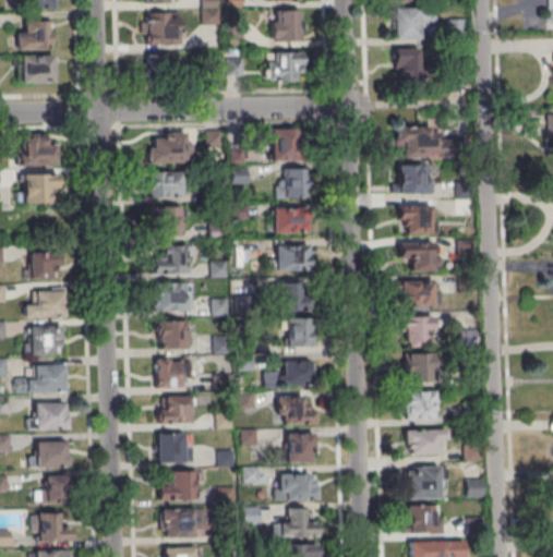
[(440,27),(439,9),(397,9),(397,39),(428,39),(428,27),(440,27)]
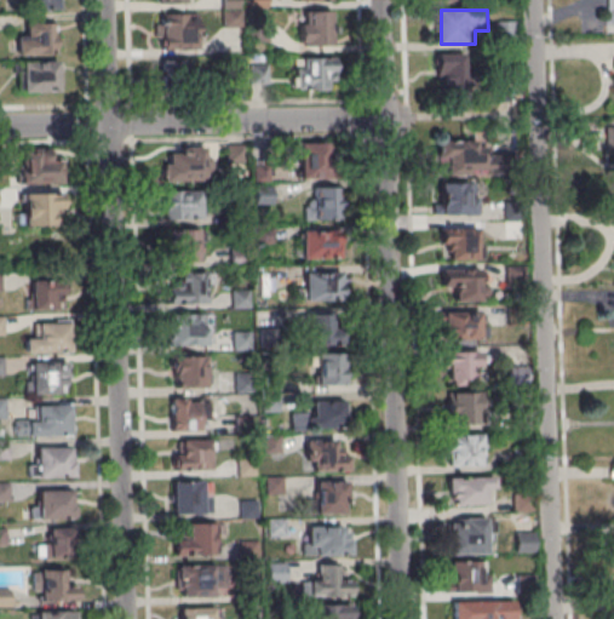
[(337,12),(305,12),(305,46),(337,46),(337,12)]
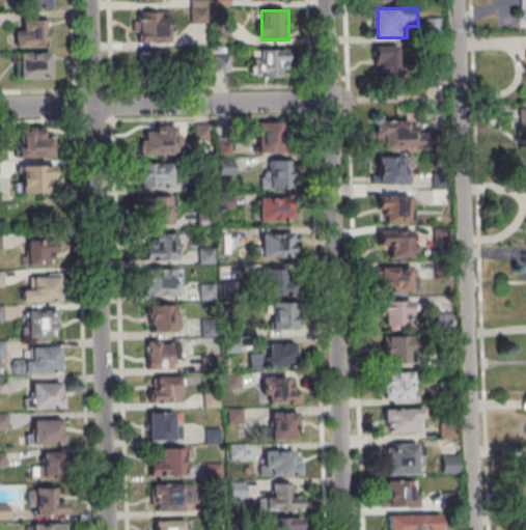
[(143,43),(174,43),(174,12),(143,12),(143,43)]
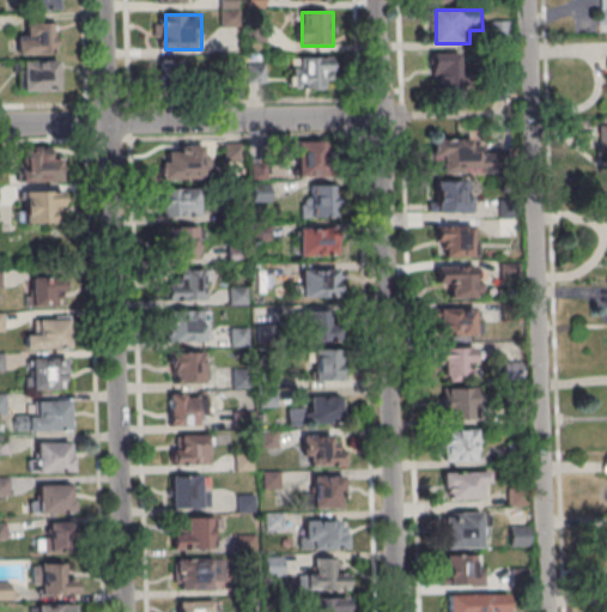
[(61,54),(61,23),(24,23),(24,54),(61,54)]
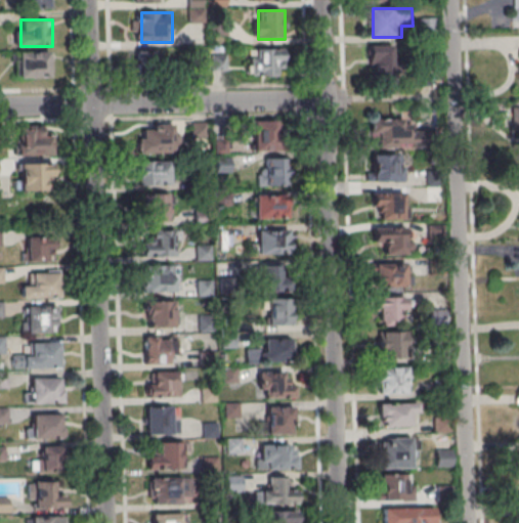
[(404,81),(404,46),(375,46),(375,81),(404,81)]
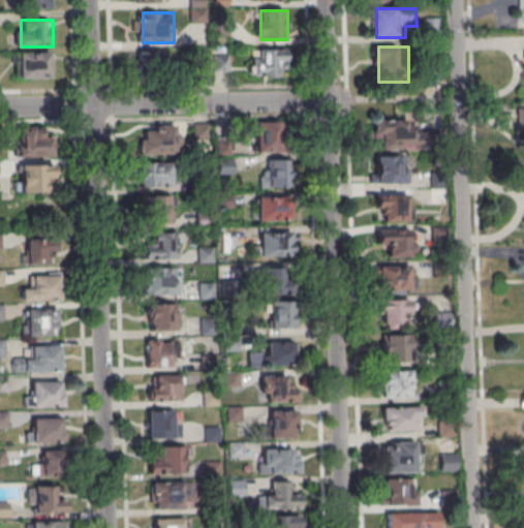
[(256,50),(256,76),(287,76),(287,50),(256,50)]
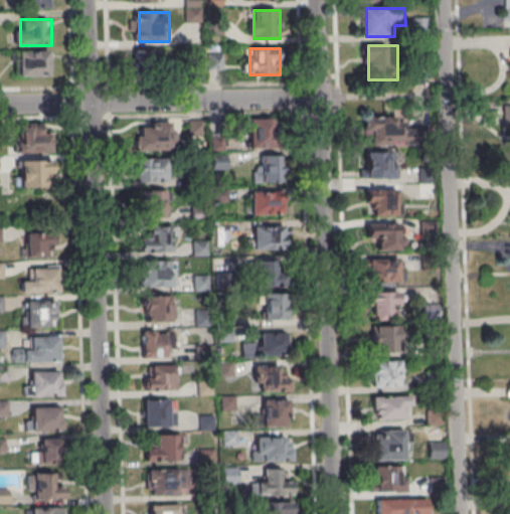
[(23,51),(23,76),(53,76),(53,51),(23,51)]
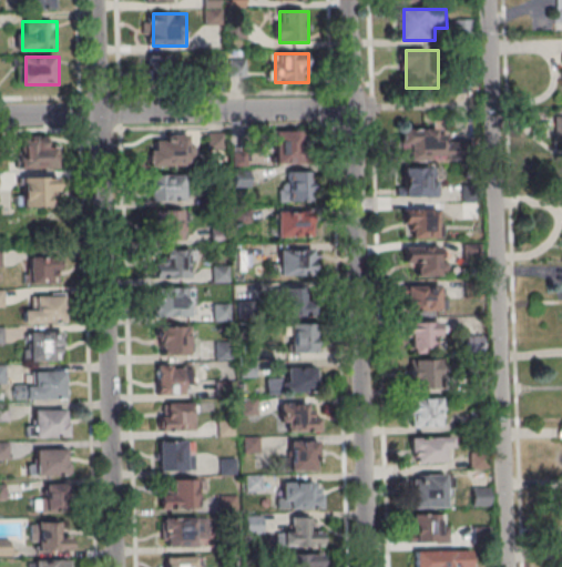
[(149,87),(183,88),(183,59),(150,58),(149,87)]
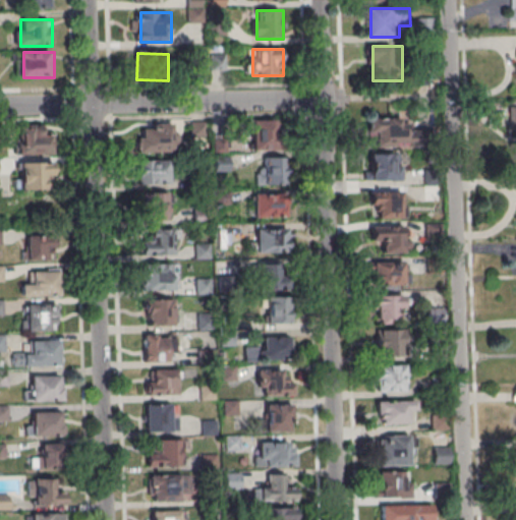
[(230,70),(230,55),(216,55),(216,70),(230,70)]
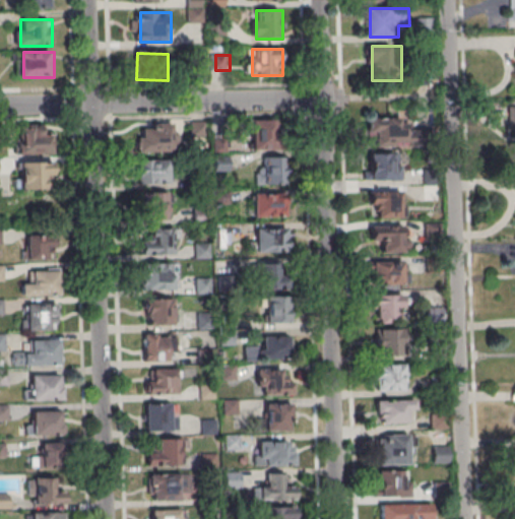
[(373,147),(405,146),(404,118),(373,119),(373,147)]
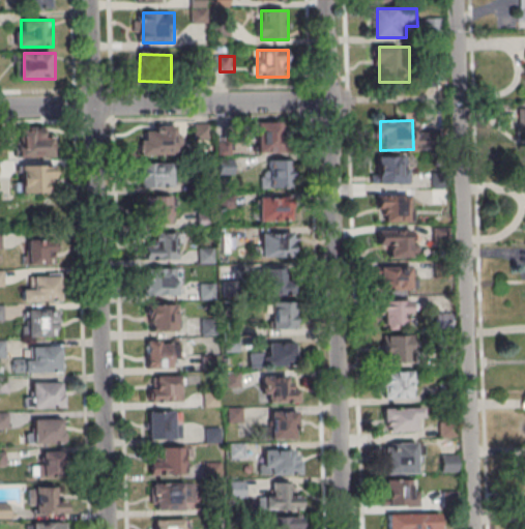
[(261,122),(261,151),(293,151),(293,122),(261,122)]
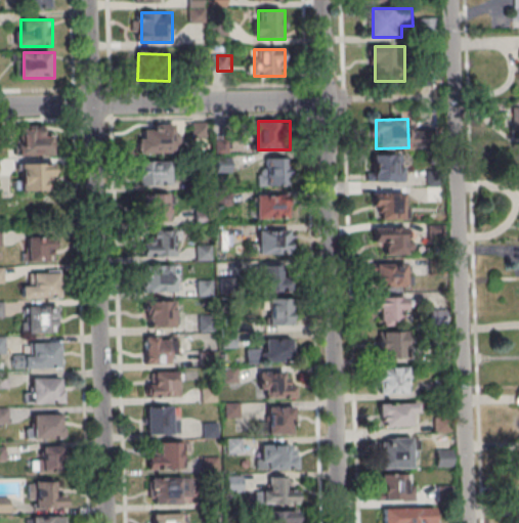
[(178,155),(178,127),(143,127),(143,155),(178,155)]
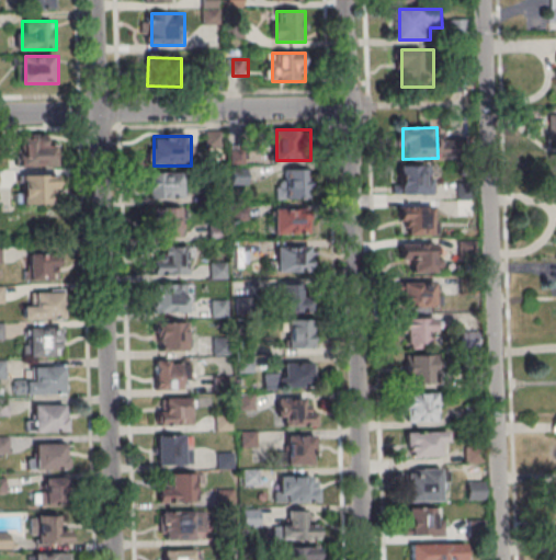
[(25,168),(59,168),(59,144),(25,144),(25,168)]
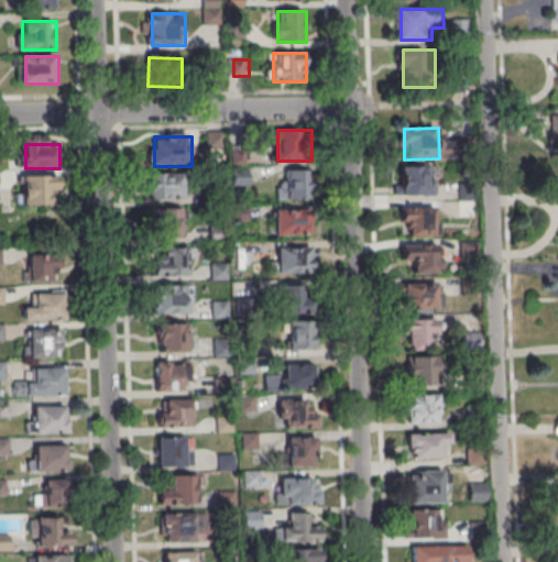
[(405,196),(437,196),(437,167),(405,167),(405,196)]
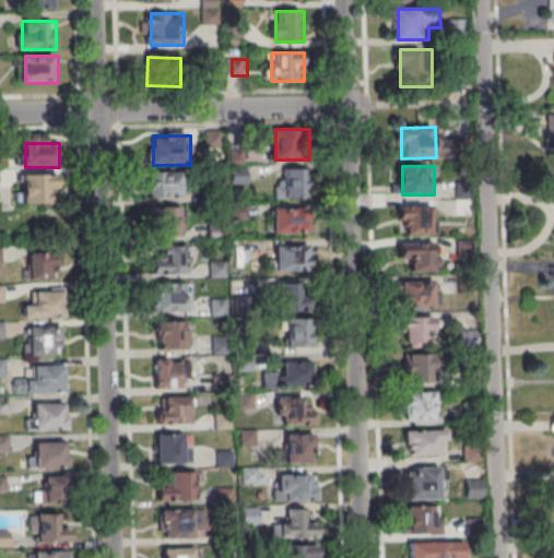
[(281,199),(313,199),(313,170),(281,170),(281,199)]
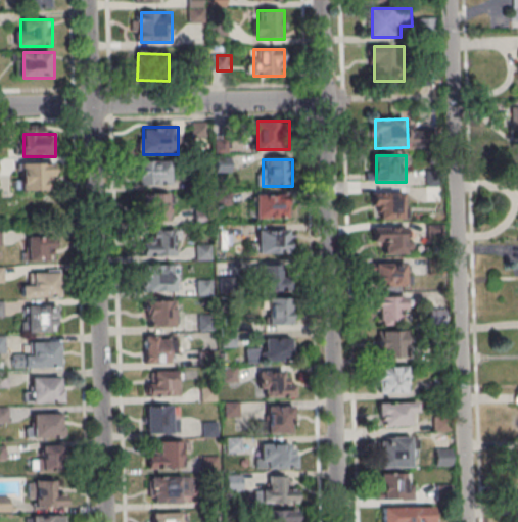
[(175,185),(175,161),(142,161),(142,185),(175,185)]
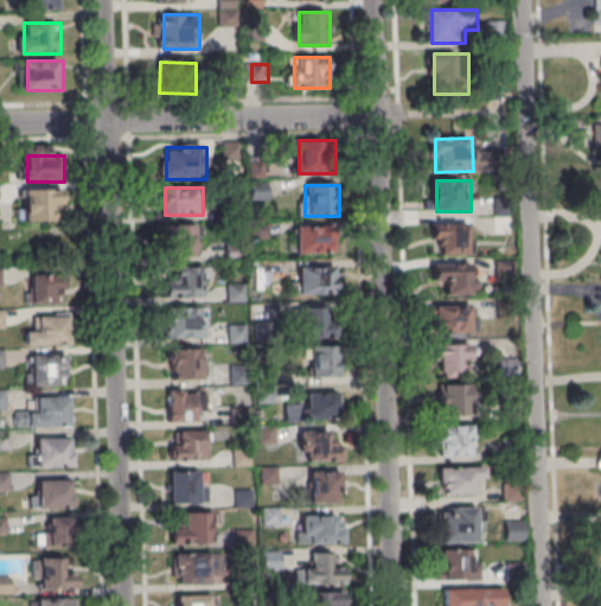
[(64,191),(29,191),(29,222),(58,222),(58,202),(64,202),(64,191)]
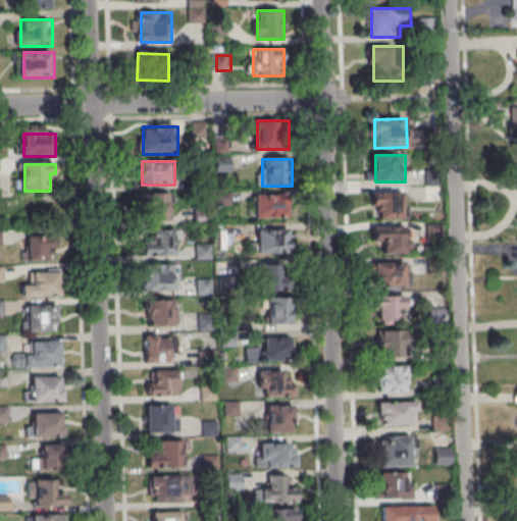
[(376,193),(376,219),(412,219),(412,193),(376,193)]
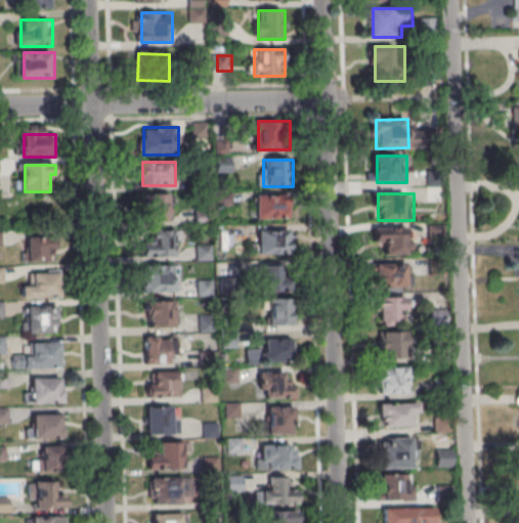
[(174,194),(146,194),(146,222),(174,222),(174,194)]
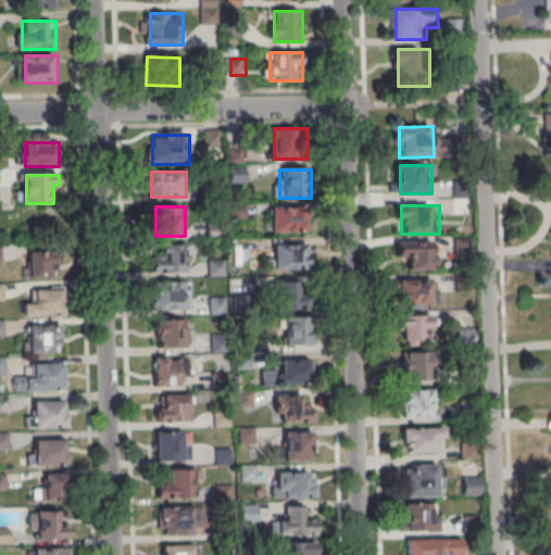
[(276,207),(276,231),(310,231),(310,207),(276,207)]
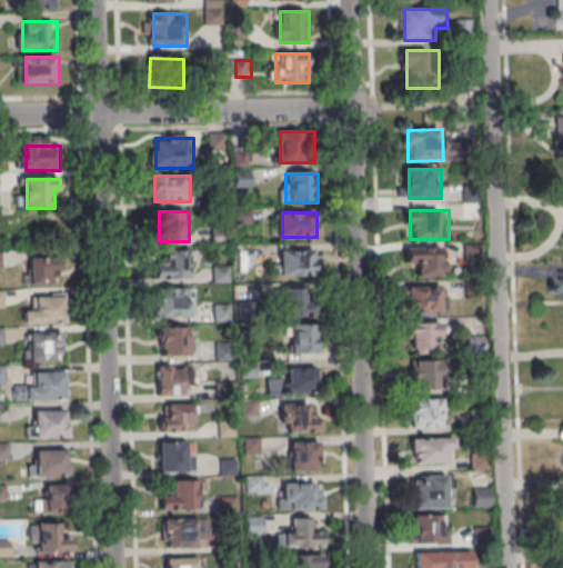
[(410,262),(422,262),(422,277),(446,277),(446,248),(410,248),(410,262)]
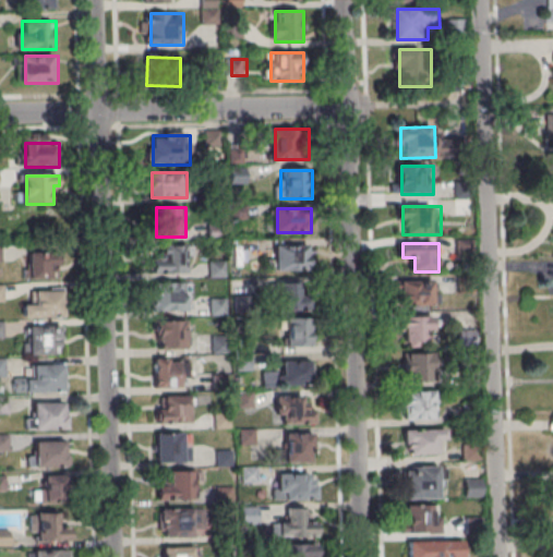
[(313,246),(279,246),(279,269),(313,269),(313,246)]
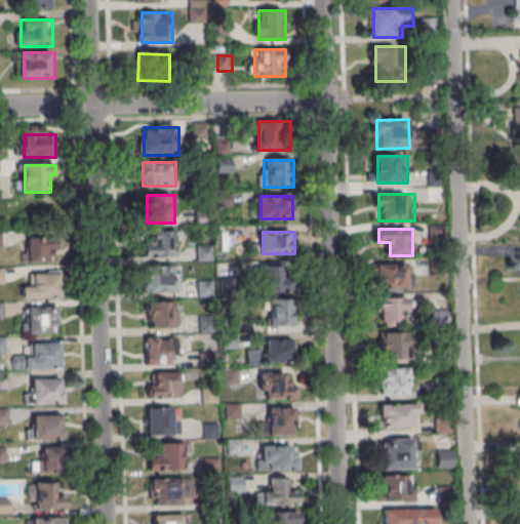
[(147,257),(182,257),(182,233),(147,233),(147,257)]
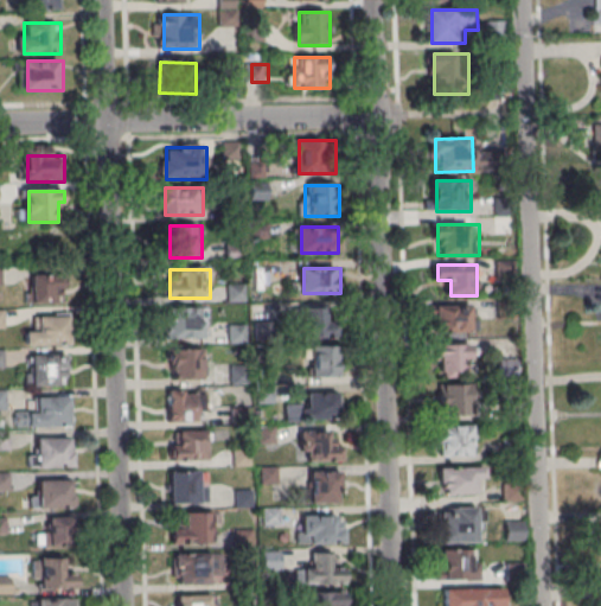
[(36,304),(66,304),(66,276),(36,276),(36,304)]
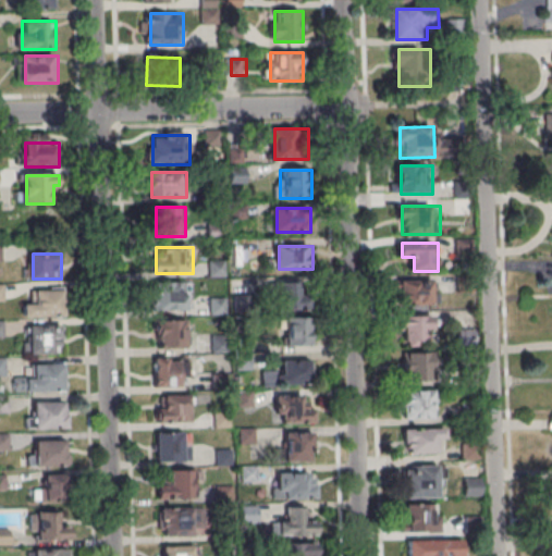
[(439,282),(404,282),(404,306),(439,306),(439,282)]
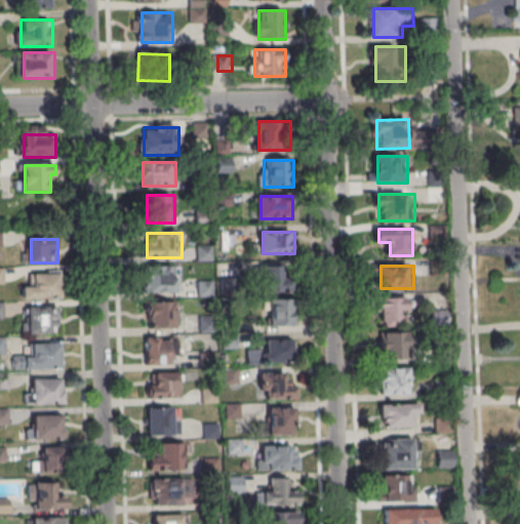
[(151,293),(181,293),(181,267),(151,267),(151,293)]
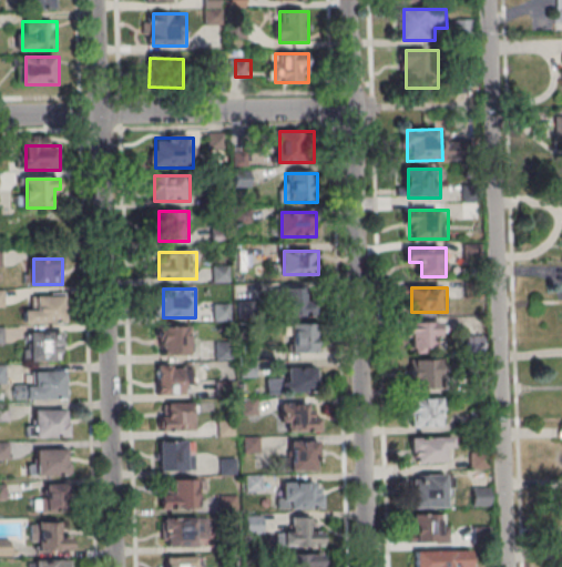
[(317,290),(296,290),(296,317),(317,317),(317,290)]
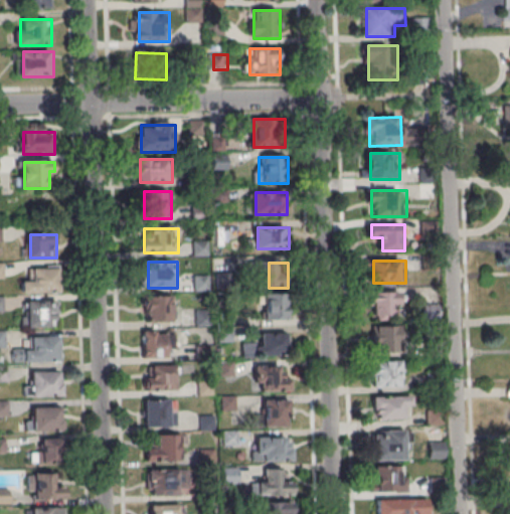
[(62,269),(35,269),(35,282),(25,282),(25,293),(62,293),(62,269)]
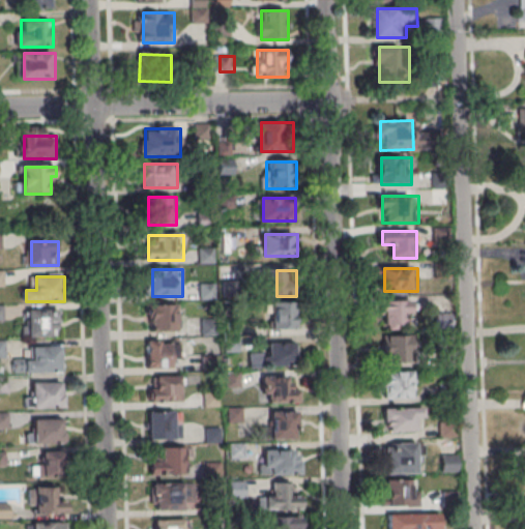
[(414,300),(385,300),(385,324),(414,324),(414,300)]
